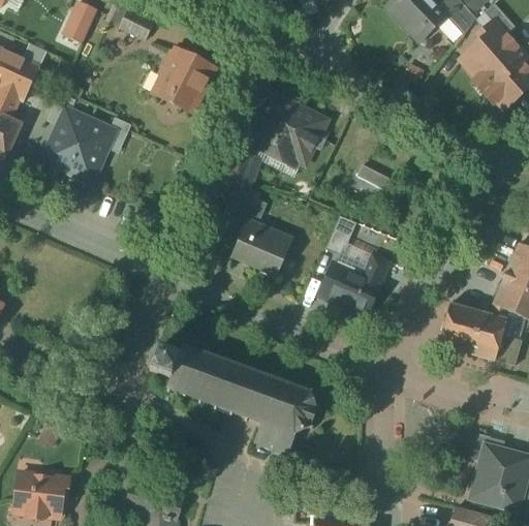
[(394,0),(385,7),(418,41),(444,16),(430,0),(394,0)]
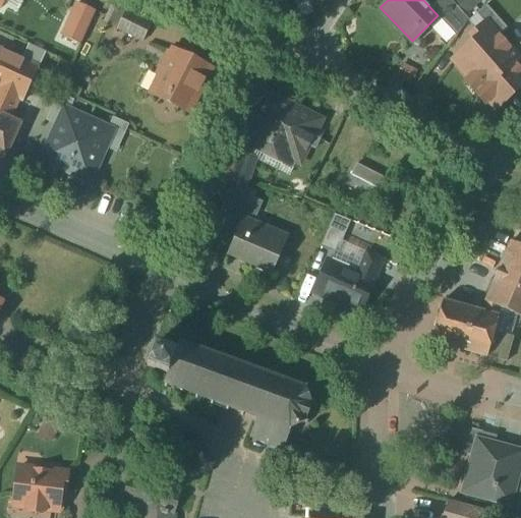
[(469,18),(452,0),(440,0),(435,5),(459,31),(469,18)]
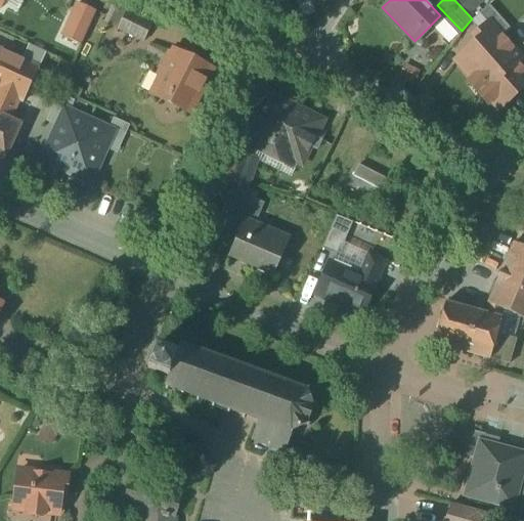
[(153,22),(114,3),(105,22),(143,40),(153,22)]
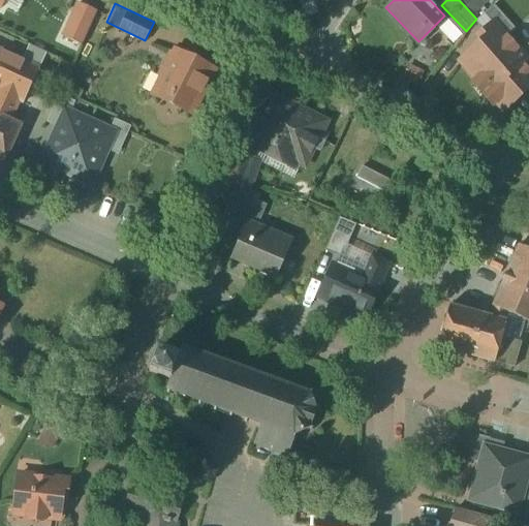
[(516,28),(494,3),(484,12),(493,23),(494,22),(506,36),(516,28)]
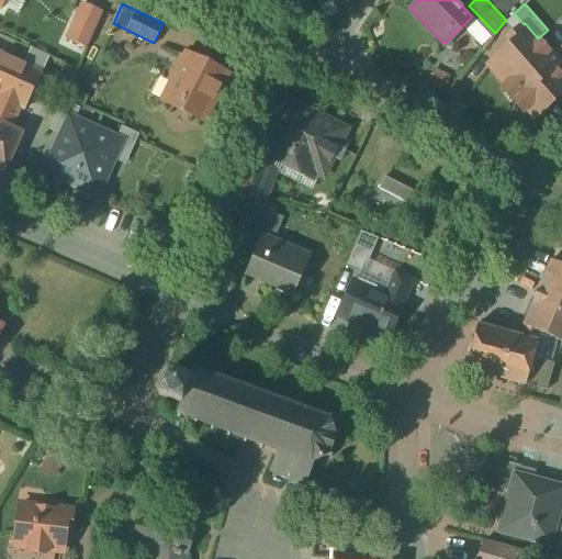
[(538,38),(525,23),(524,24),(508,37),(513,43),(490,64),(535,115),(561,91),(561,76),(554,67),(559,63),(538,38)]
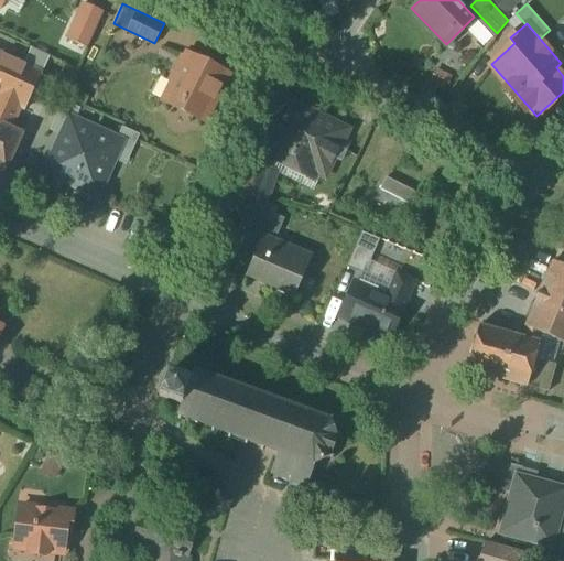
[(0,166),(6,170),(22,132),(11,127),(21,106),(24,108),(42,69),(0,50),(0,166)]
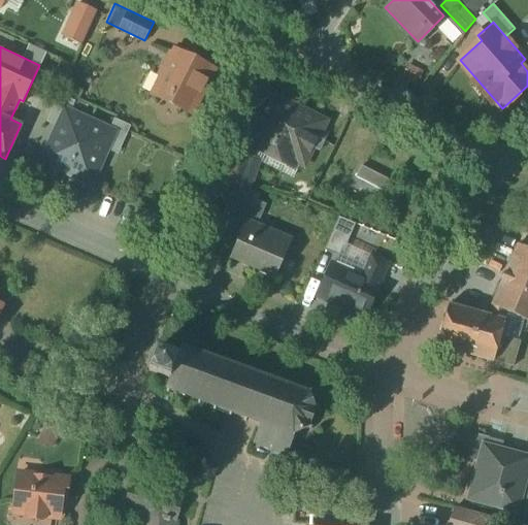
[(212,68),(176,50),(175,52),(172,50),(159,74),(163,76),(154,94),(190,111),(212,68)]
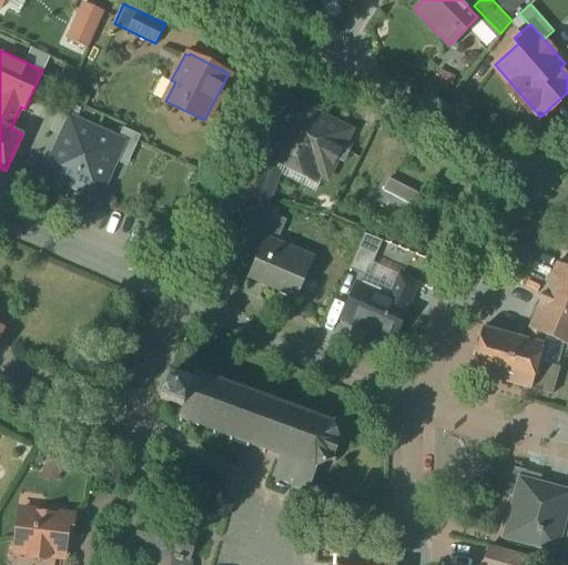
[(350,130),(296,103),(295,104),(298,106),(285,132),(282,131),(270,155),(290,167),(292,162),(298,160),(326,174),(350,130)]
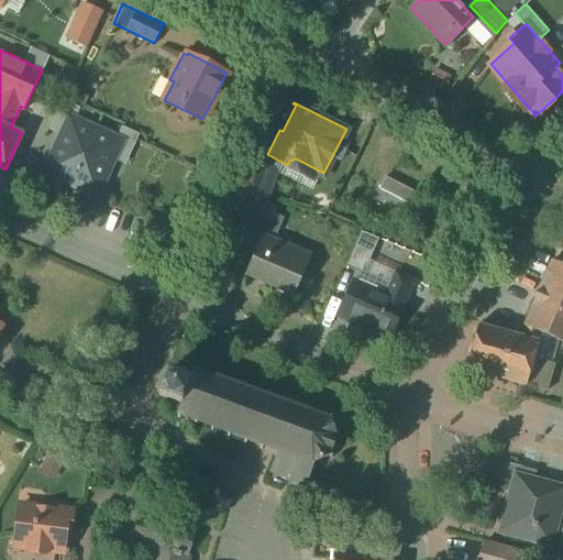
[(67,113),(40,174),(97,199),(124,139),(67,113)]
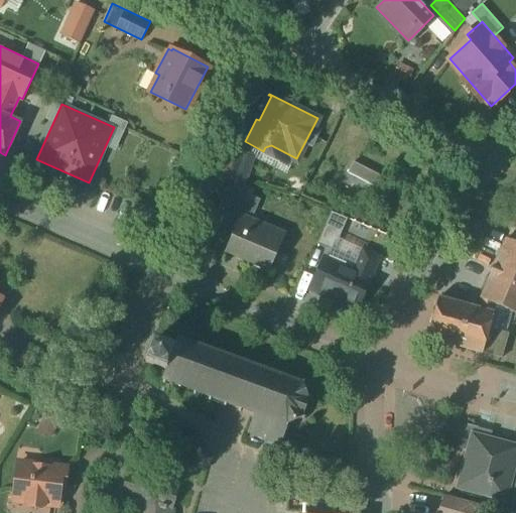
[(227,143),(216,177),(228,183),(236,187),(249,151),(227,143)]
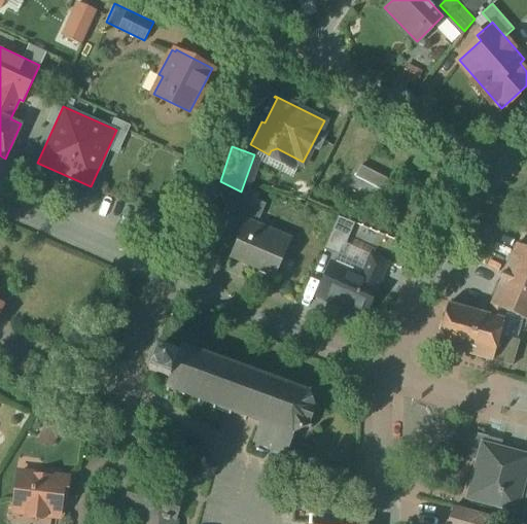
[(241,191),(233,187),(219,219),(237,226),(250,195),(241,191)]
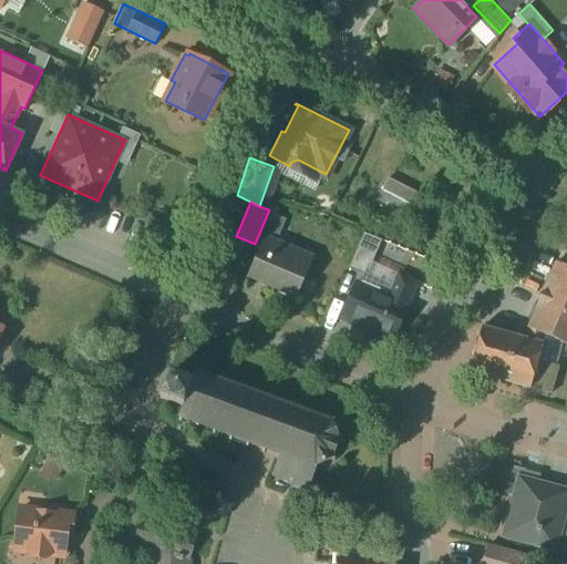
[(382,238),(363,231),(349,266),(364,273),(360,280),(361,282),(367,267),(369,268),(382,238)]
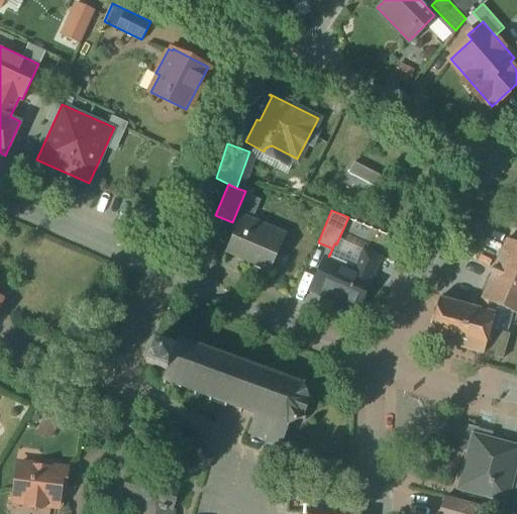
[(285,234),(241,215),(226,250),(270,270),(285,234)]
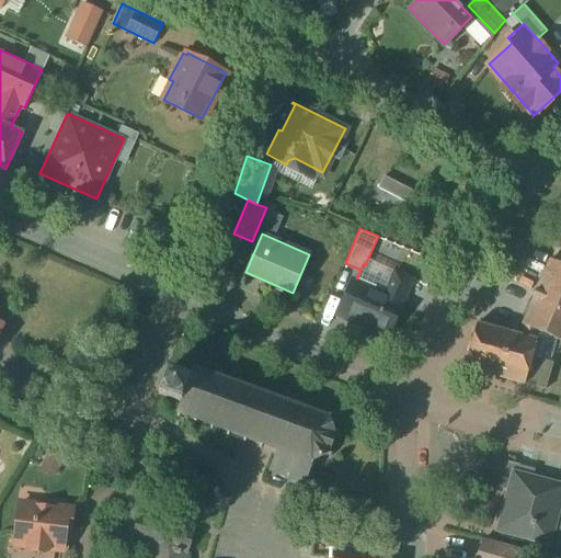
[(560,262),(550,258),(522,322),(523,323),(537,329),(560,339),(560,262)]
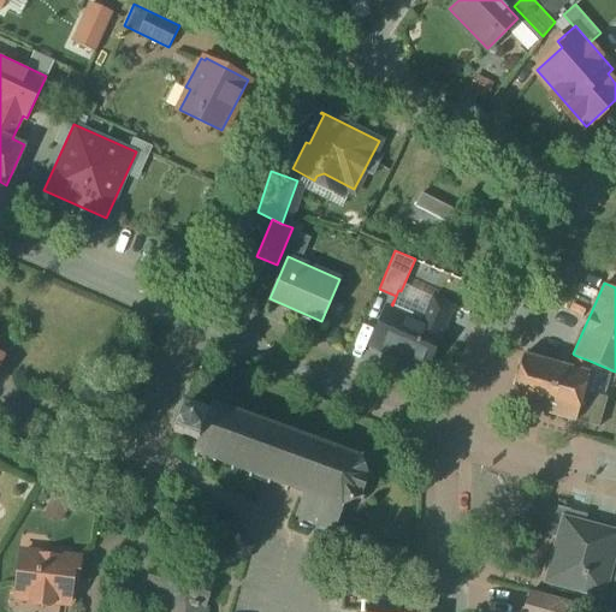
[(421,321),(408,316),(409,313),(392,306),(391,304),(389,303),(371,345),(391,354),(392,351),(428,367),(443,331),(455,304),(433,295),(421,321)]
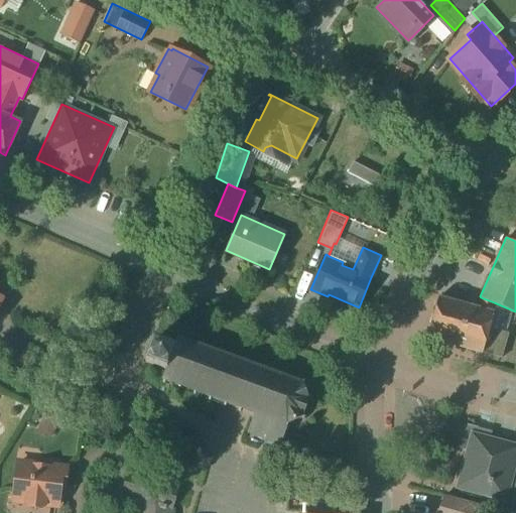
[(478,308),(458,302),(460,296),(442,292),(440,297),(438,297),(427,336),(482,351),(502,356),(508,332),(489,327),(493,312),(492,312),(494,302),(481,297),(478,308)]
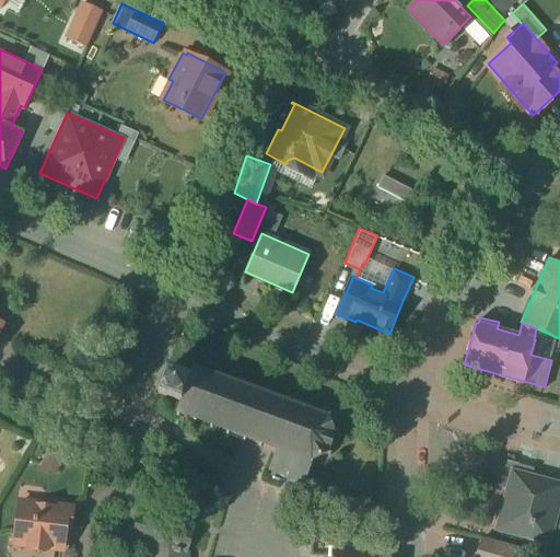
[(326,415),(193,366),(189,376),(166,368),(158,391),(181,399),(176,410),(276,448),(269,468),(304,482),(312,460),(327,452),(329,454),(331,452),(329,450),(335,434),(337,433),(338,432),(335,431),(328,416),(330,414),(328,413),(326,415)]
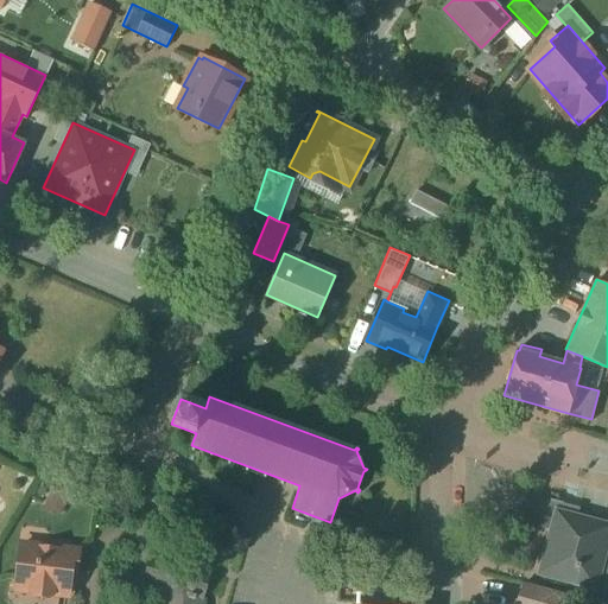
[(607,534),(607,523),(557,510),(552,529),(555,529),(544,571),(572,578),(572,580),(593,586),(595,586),(600,566),(607,534)]
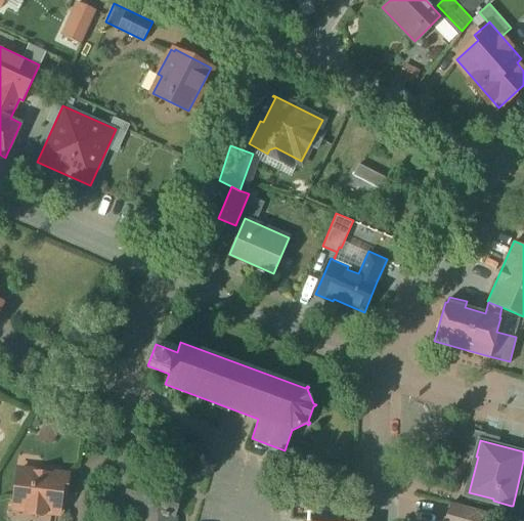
[(68,475),(18,469),(13,507),(28,509),(31,513),(41,514),(45,511),(58,512),(60,494),(64,494),(68,475)]
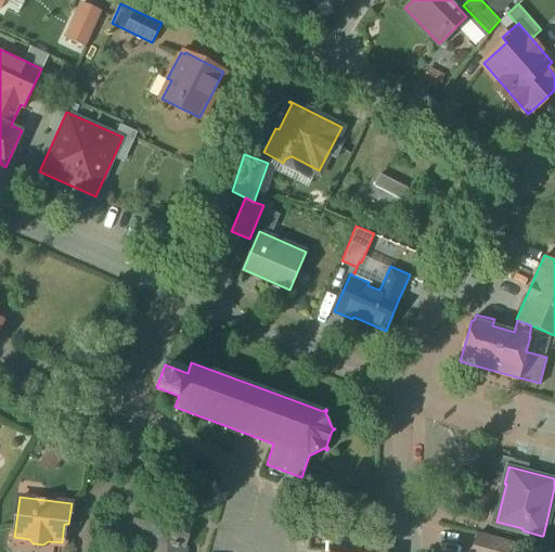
[(192,522),(138,505),(131,529),(149,535),(185,546),(192,522)]
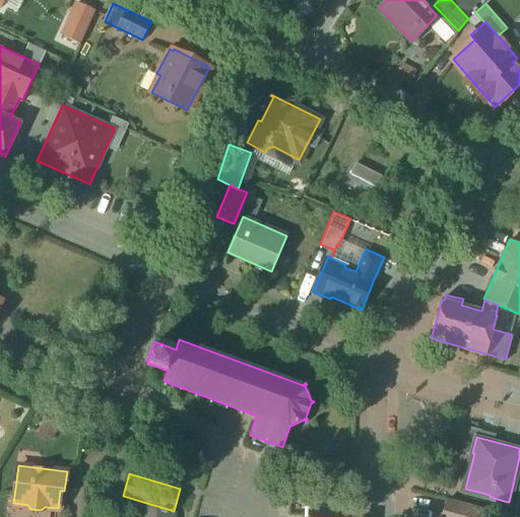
[(519,514),(519,486),(513,485),(509,502),(507,502),(504,513),(519,516),(519,514)]
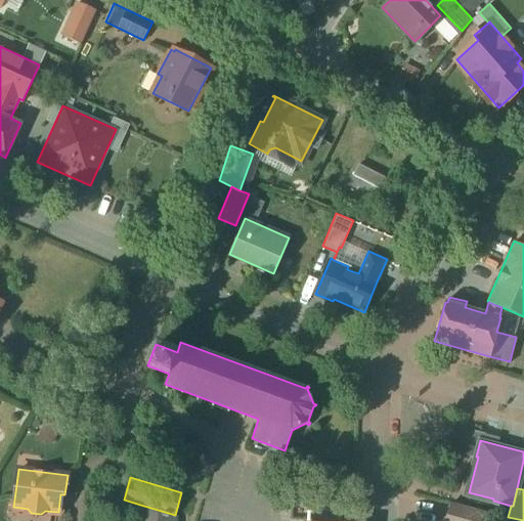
[(484,520),(487,511),(451,502),(443,520),(484,520)]
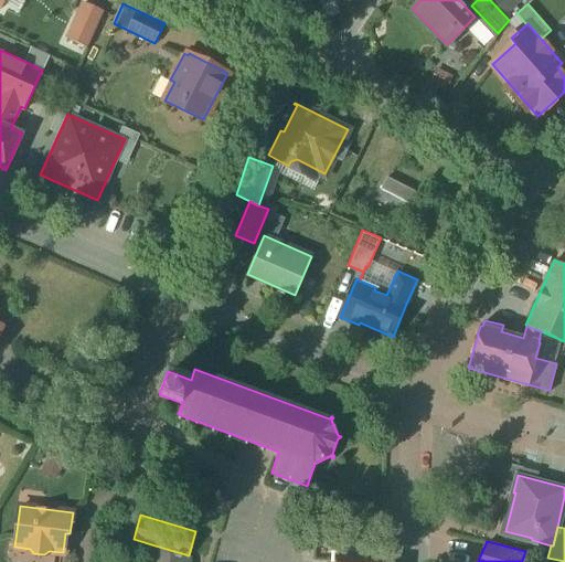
[(188,561),(189,555),(151,544),(150,561),(188,561)]
